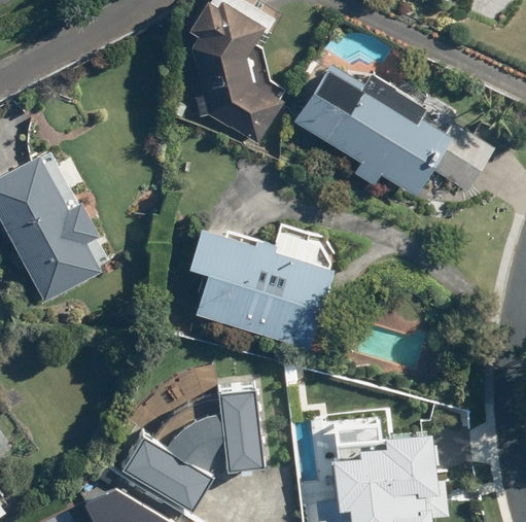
[(208,117),(257,145),(286,101),(282,99),(286,92),(271,81),(264,47),(283,16),(256,0),(204,0),(184,32),(196,41),(191,47),(208,117)]
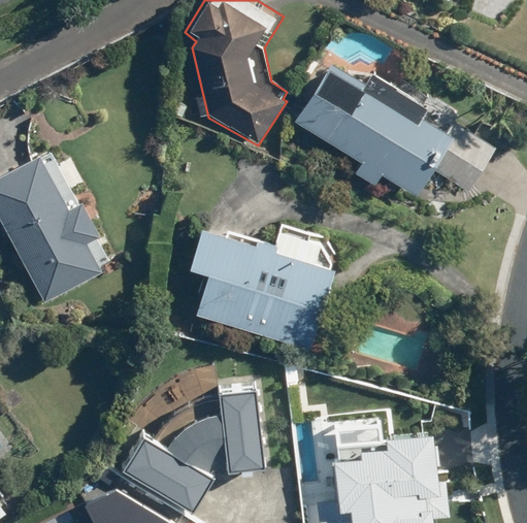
[(383,176),(417,198),(432,174),(467,196),(491,159),(496,150),(453,123),(458,116),(432,100),(428,106),(372,72),(366,80),(333,60),(295,122),(362,164),(355,175),(375,188),(383,176)]
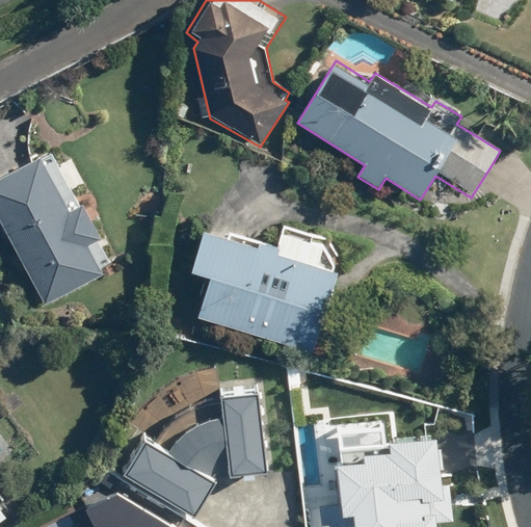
[(41,153),(0,174),(0,219),(46,305),(104,273),(101,268),(111,263),(98,239),(102,237),(82,201),(78,203),(52,154),(44,159),(41,153)]
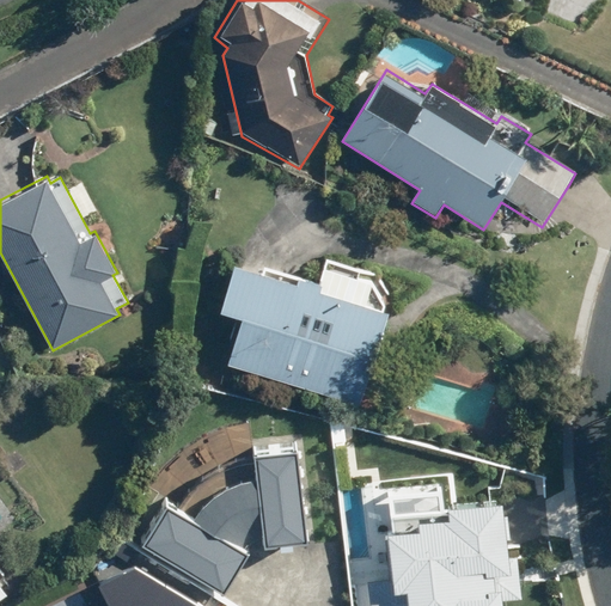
[(228,367),(360,405),(389,310),(366,303),(373,281),(323,267),(318,282),(264,267),(263,273),(234,264),(221,311),(244,318),(228,367)]
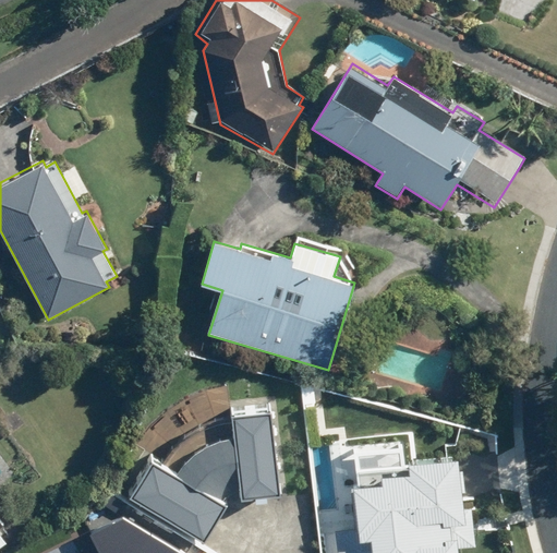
[(228,496),(238,491),(239,497),(279,493),(271,408),(230,411),(232,434),(223,436),(208,443),(195,451),(183,461),(177,471),(153,457),(130,497),(204,540),(227,501),(225,499),(228,496)]
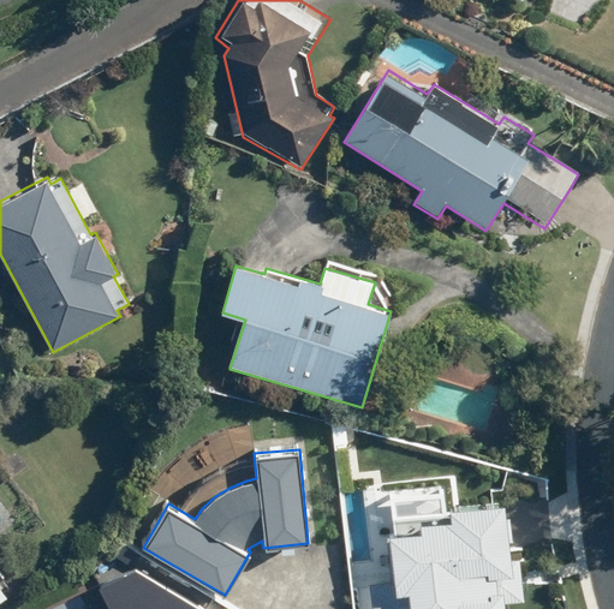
[(505,608),(505,603),(525,601),(520,555),(512,556),(511,543),(508,525),(506,500),(449,506),(451,517),(419,520),(421,530),(389,533),(391,538),(386,538),(391,583),(369,585),(371,608),(505,608)]
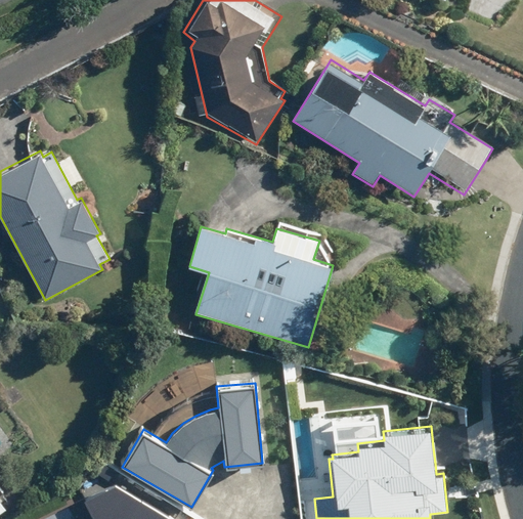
[(181,518),(115,481),(81,500),(91,518),(181,518)]
